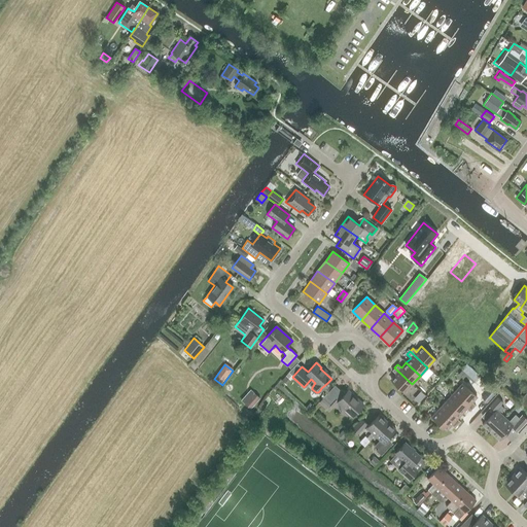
[(412,384),(394,367),(391,371),(395,374),(390,379),(405,392),(412,384)]
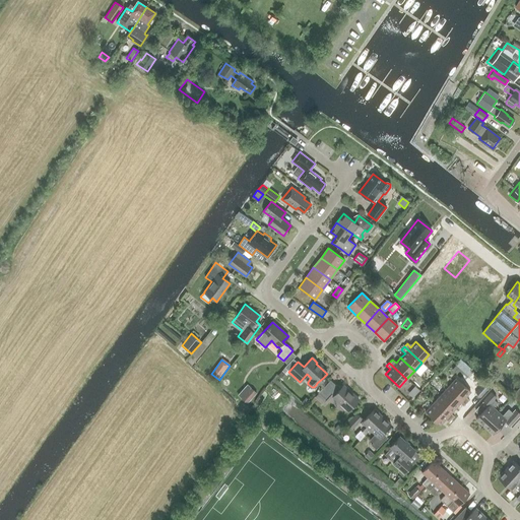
[(281,371),(277,376),(281,380),(285,375),(281,371)]
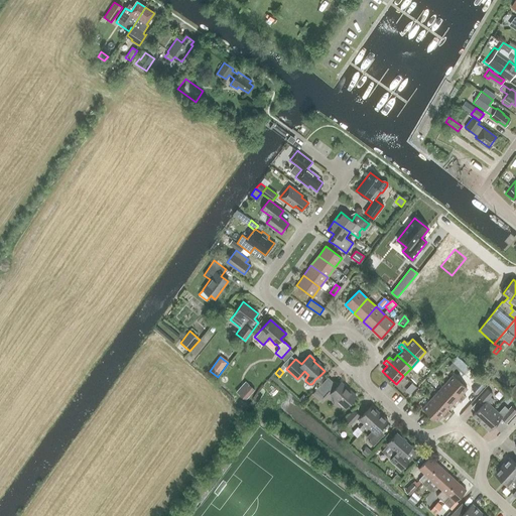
[(466,389),(453,376),(444,384),(462,400),(465,397),(461,394),(466,389)]
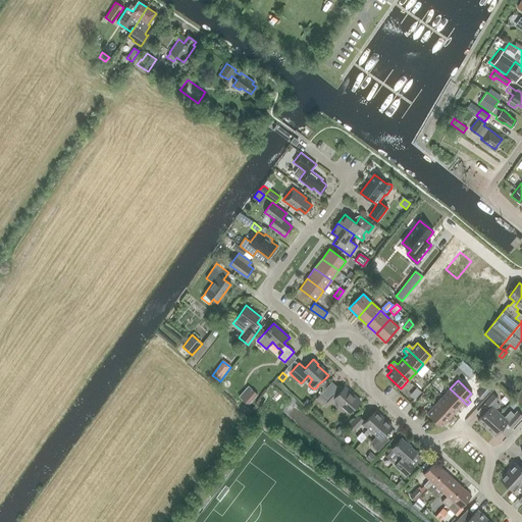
[(359,401),(344,386),(341,390),(336,387),(337,386),(331,381),(319,395),(326,401),(332,396),(334,398),(333,398),(349,412),(359,401)]
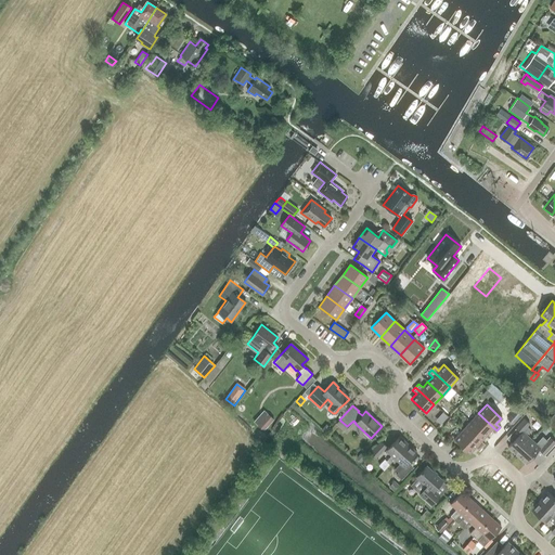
[(513,424),(523,413),(517,408),(515,410),(512,407),(506,412),(511,415),(507,418),(513,424)]
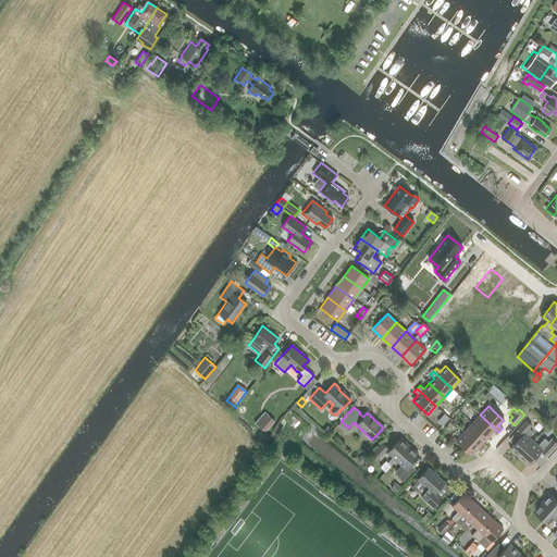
[(444,413),(440,418),(445,423),(449,419),(444,413)]
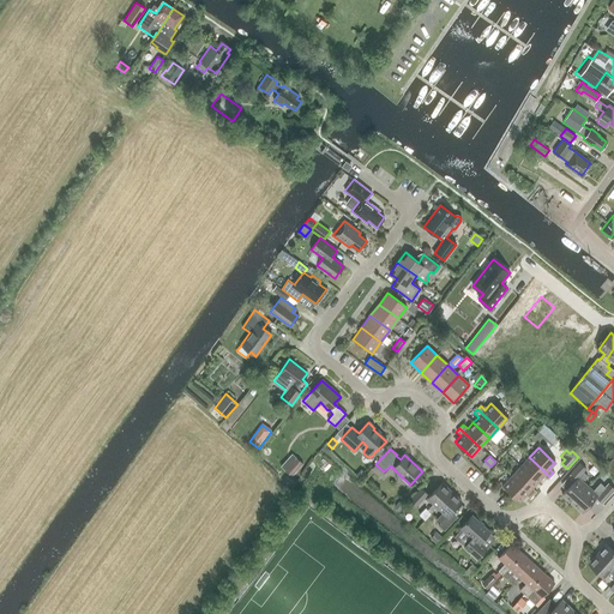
[(292,476),(304,463),(296,457),(286,470),(292,476)]
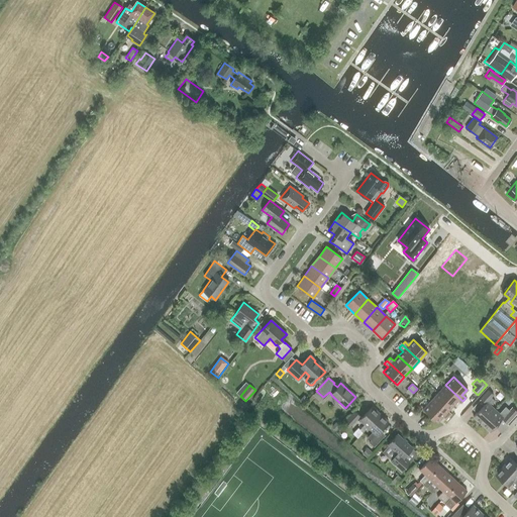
[(462,401),(445,385),(438,393),(451,406),(456,401),(459,404),(462,401)]
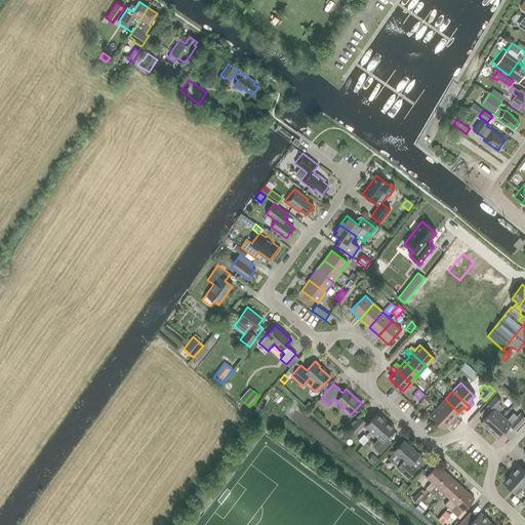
[(481,422),(489,431),(502,416),(497,412),(502,407),(498,404),(500,401),(496,397),(488,405),(493,409),(481,422)]
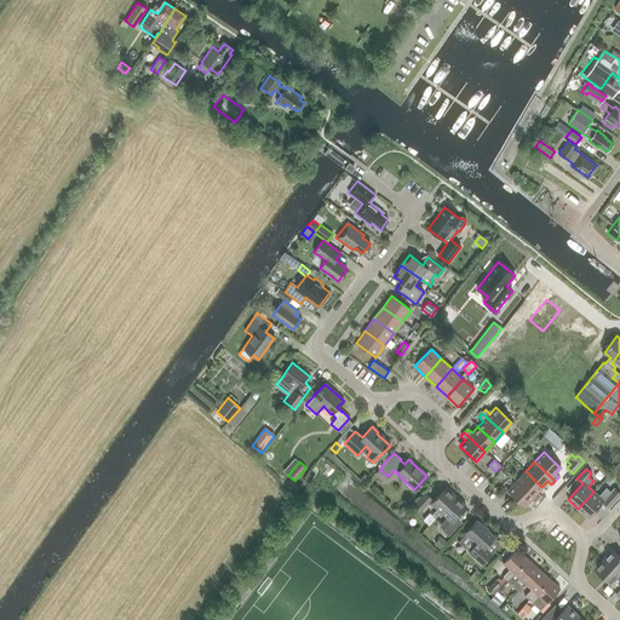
[(541,487),(526,471),(517,481),(538,500),(541,497),(537,492),(541,487)]
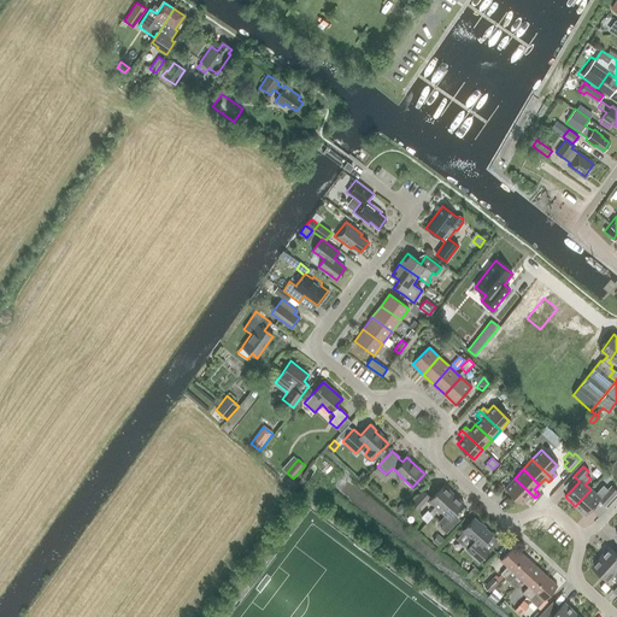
[(535,498),(515,479),(505,488),(522,503),(527,497),(532,501),(535,498)]
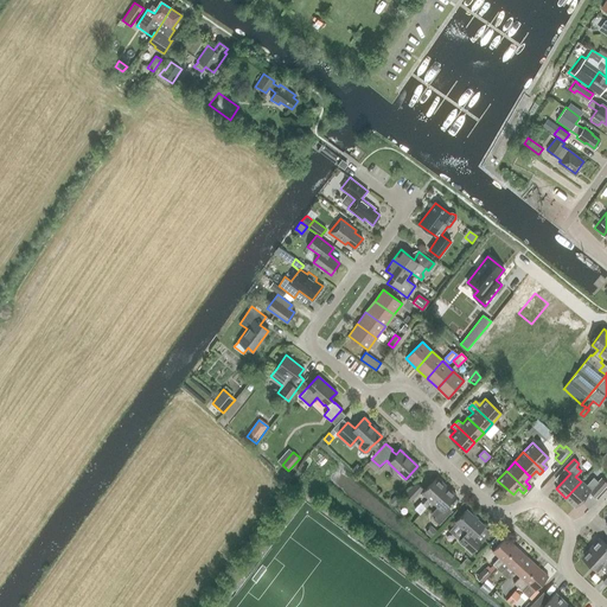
[(430,502),(432,502),(446,486),(436,477),(421,492),(427,498),(421,504),(420,503),(415,509),(420,513),(430,502)]
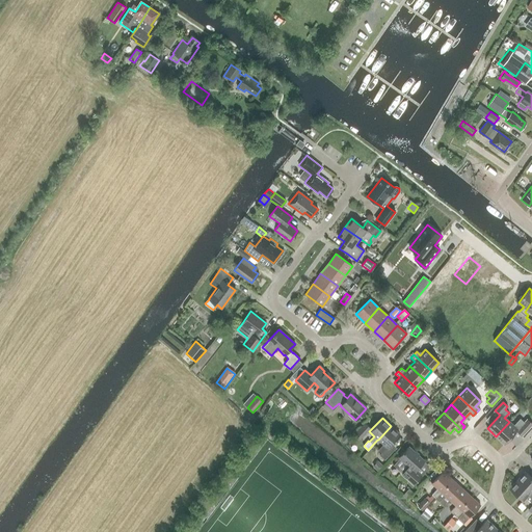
[(522,435),(531,424),(531,423),(527,419),(522,425),(517,421),(513,426),(509,422),(496,436),(504,445),(516,431),(522,435)]
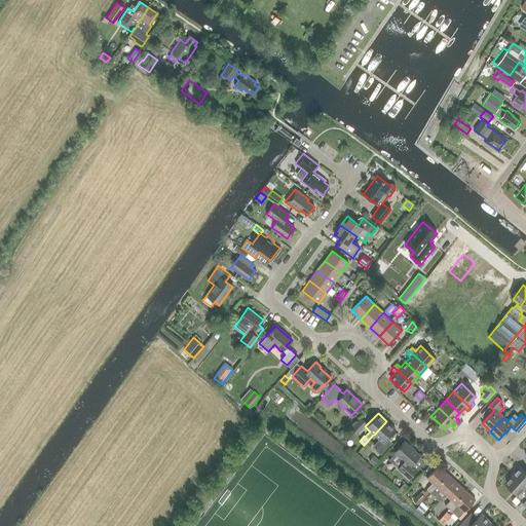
[(355,435),(367,423),(361,418),(350,429),(355,435)]
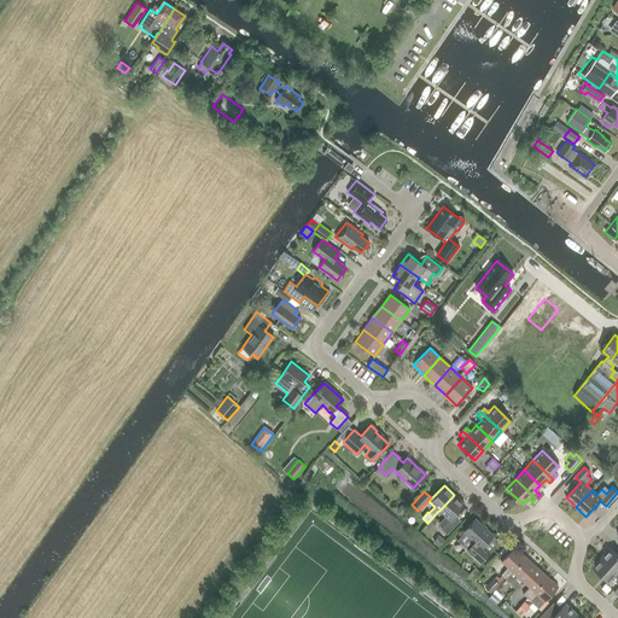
[(464,503),(454,495),(439,511),(444,516),(438,523),(443,525),(441,529),(447,534),(458,522),(452,517),(464,503)]
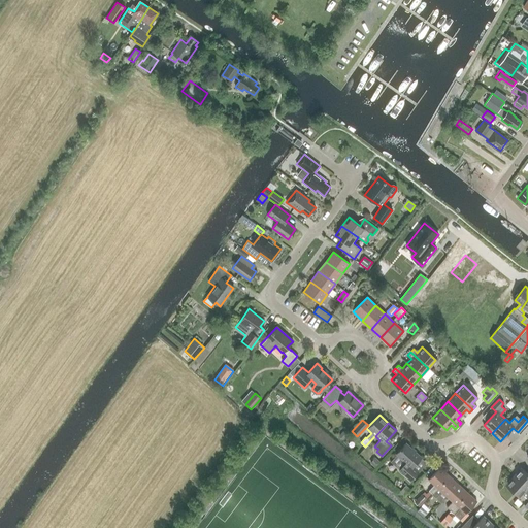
[(347,435),(342,431),(338,436),(340,439),(342,440),(347,435)]
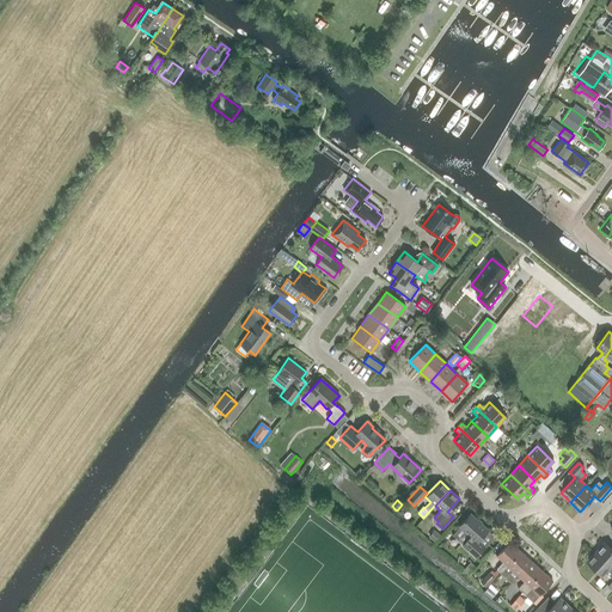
[(484,546),(477,540),(488,530),(470,513),(458,526),(459,527),(453,534),(464,544),(461,545),(475,557),(484,546)]
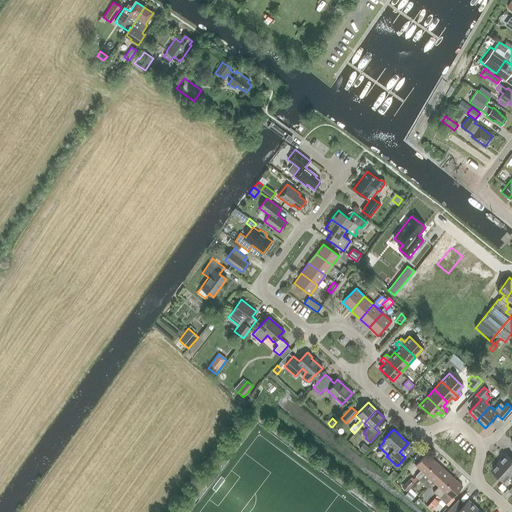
[(364,445),(359,450),(363,453),(368,448),(364,445)]
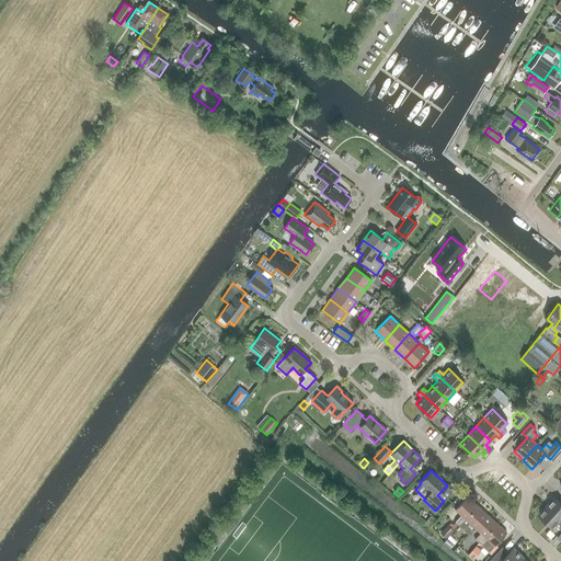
[(459,525),(477,505),(467,496),(455,510),(460,515),(455,522),(459,525)]
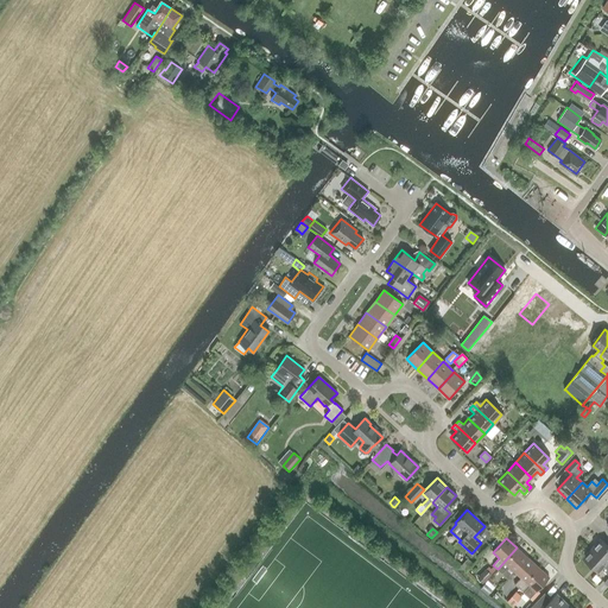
[(607,545),(600,539),(591,549),(607,563),(607,562),(607,545)]
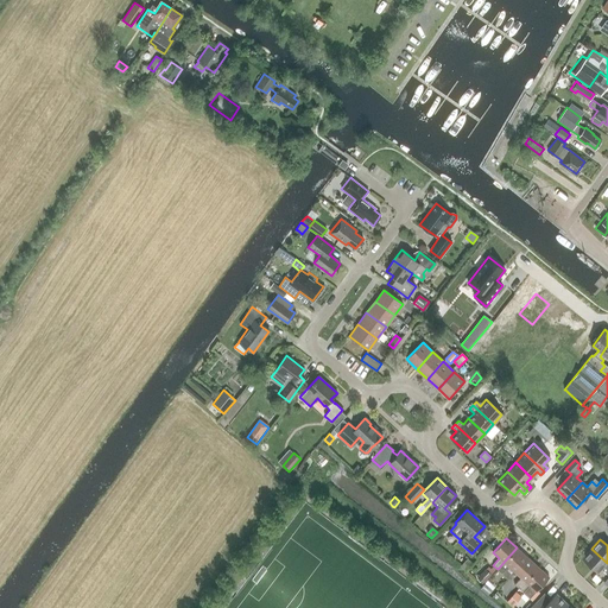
[(514,572),(527,558),(517,548),(498,569),(508,580),(514,572)]
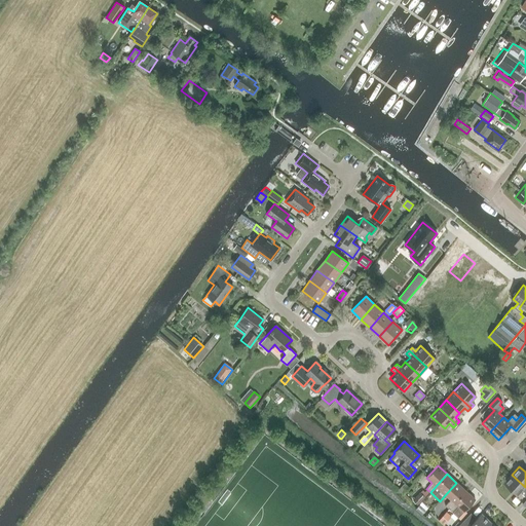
[(525,487),(512,475),(503,483),(518,495),(521,492),(525,497),(525,499),(522,503),(525,506),(525,487)]
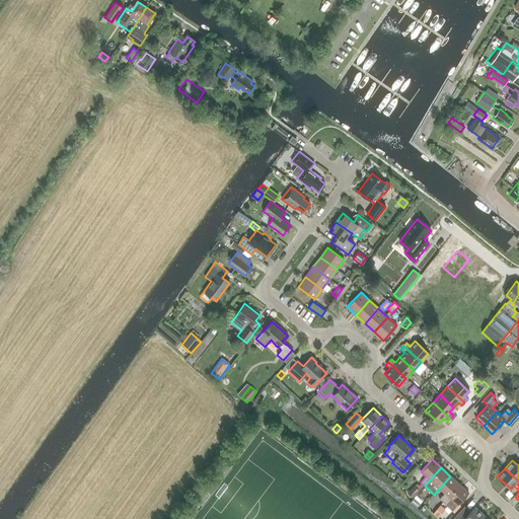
[(442,503),(459,485),(450,476),(439,489),(444,493),(439,499),(442,503)]
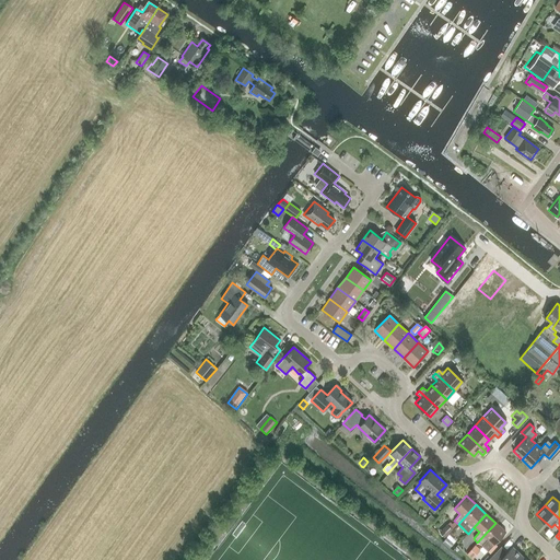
[(435,520),(430,515),(423,522),(429,526),(435,520)]
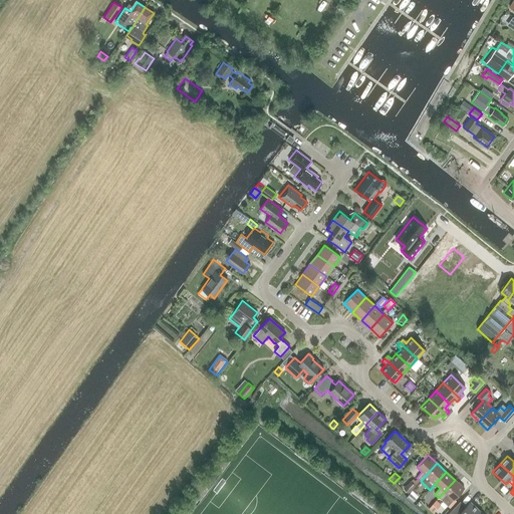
[(409,493),(420,481),(418,479),(414,483),(411,481),(404,488),(409,493)]
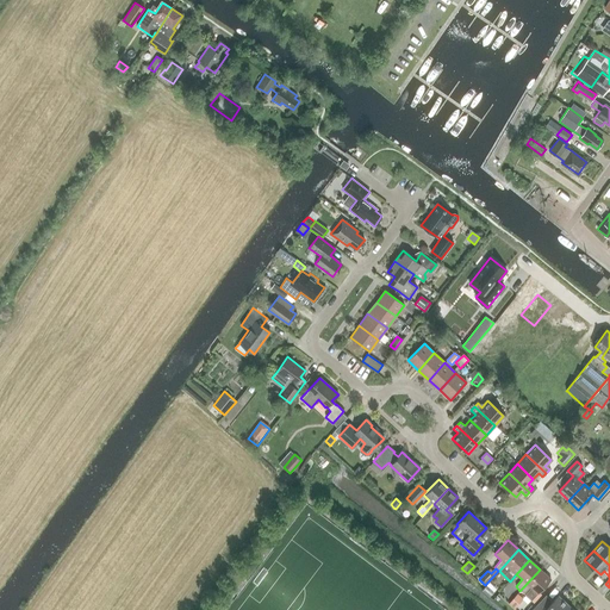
[(537,593),(551,579),(540,570),(520,591),(524,595),(530,587),(537,593)]
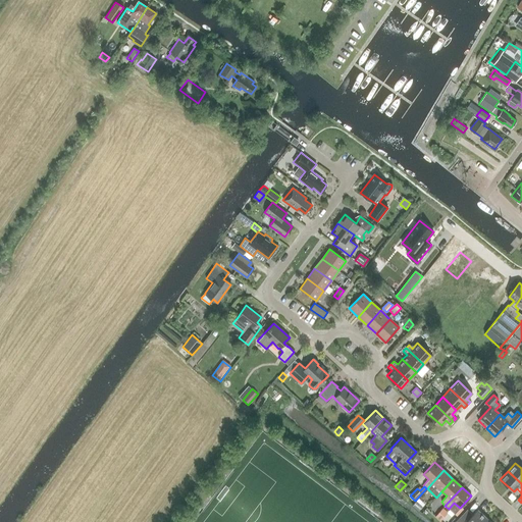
[(419,509),(422,506),(416,500),(413,504),(412,505),(418,511),(419,509)]
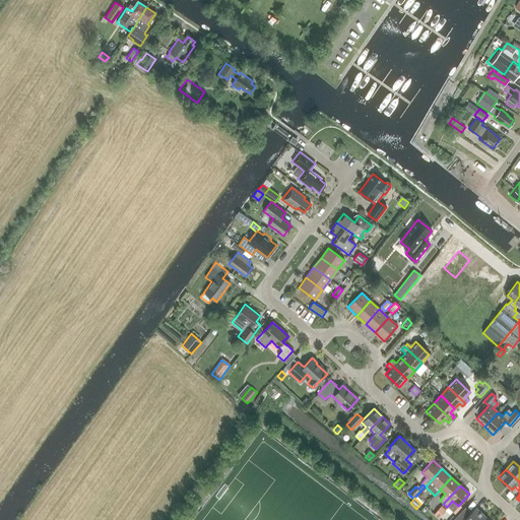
[(440,517),(446,511),(441,506),(435,512),(440,517)]
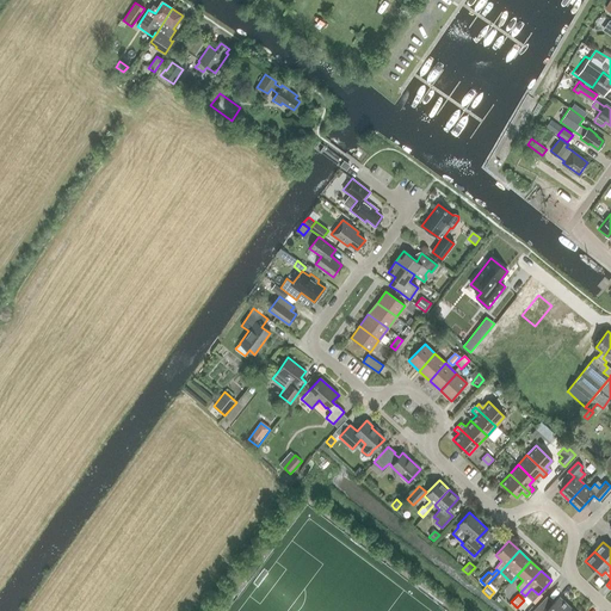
[(544,610),(538,605),(532,610),(565,610),(569,606),(559,597),(545,610),(544,610)]
